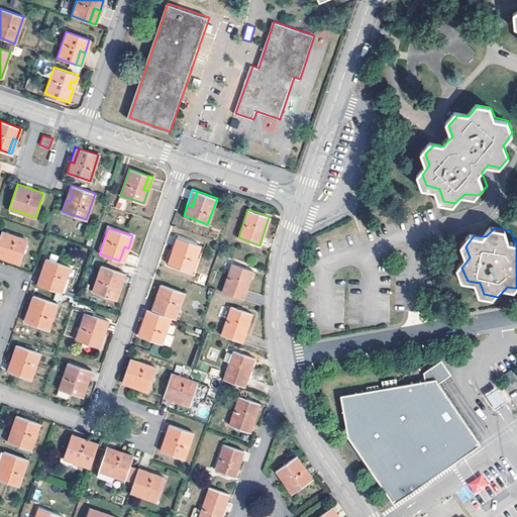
[(7,257),(7,260),(19,265),(27,240),(1,231),(0,234),(0,252),(8,255),(7,257)]
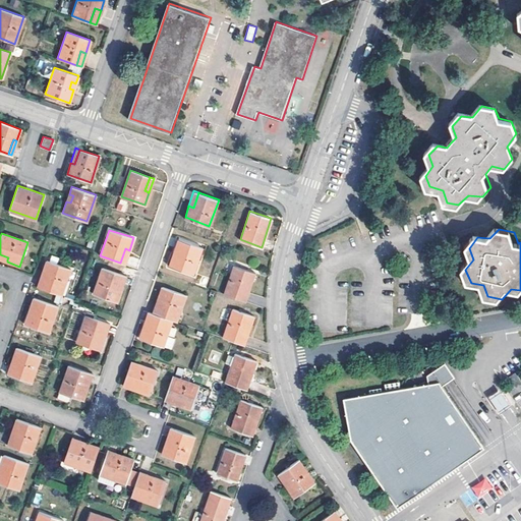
[(177,253),(182,240),(177,238),(173,252),(177,253)]
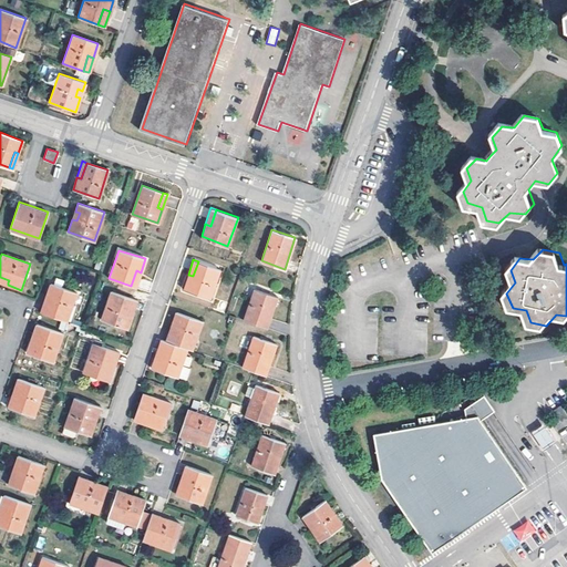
[(188,275),(184,288),(209,298),(220,269),(198,261),(193,276),(188,275)]
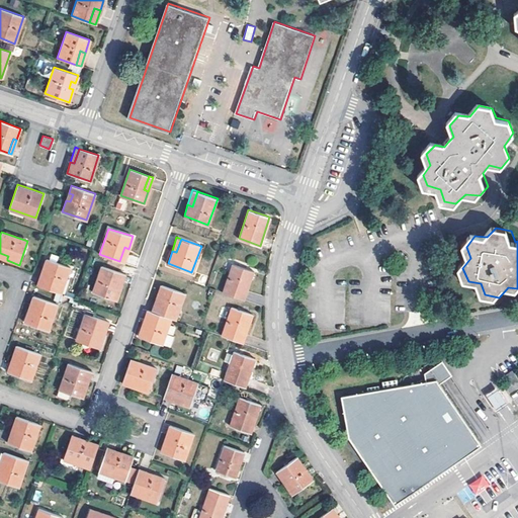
[(124,263),(128,249),(124,247),(119,261),(124,263)]
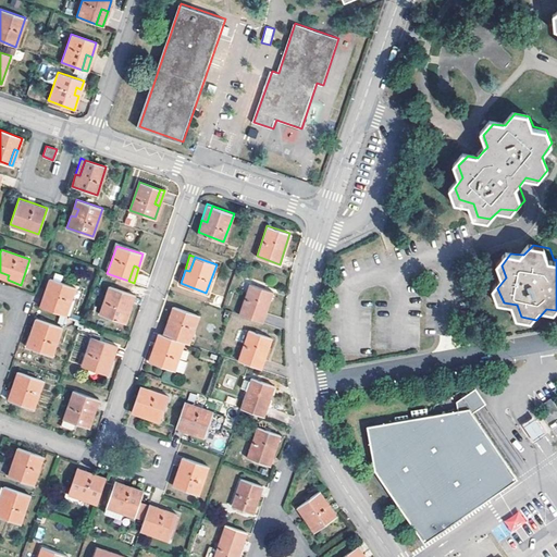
[(47,299),(45,308),(65,314),(75,286),(50,279),(46,291),(50,293),(47,299)]
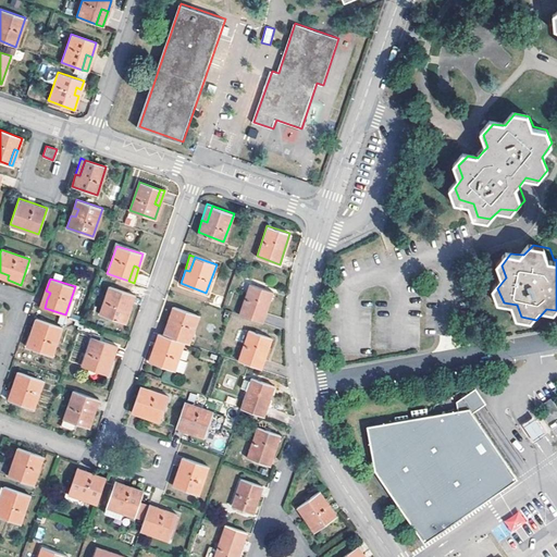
[(249,283),(238,313),(261,322),(272,291),(249,283)]
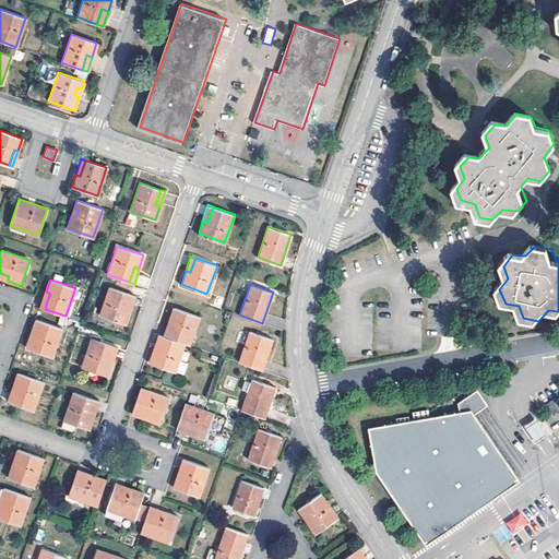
[(109,287),(99,314),(126,323),(130,310),(125,309),(130,294),(109,287)]
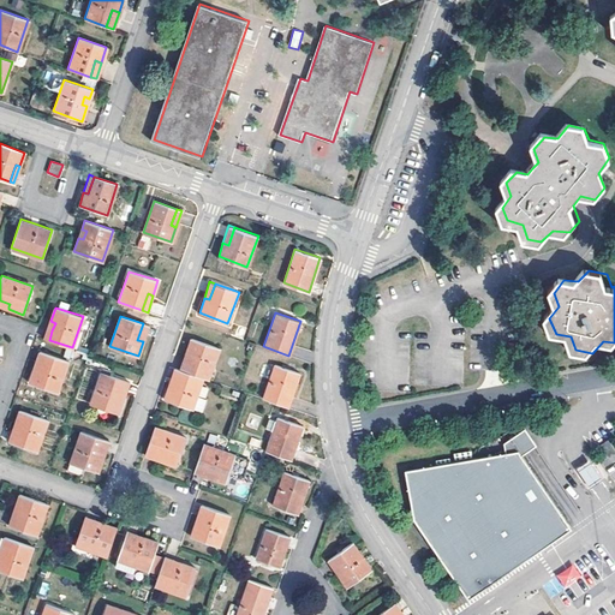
[(45,338),(49,340),(52,330),(55,323),(51,321),(45,338)]
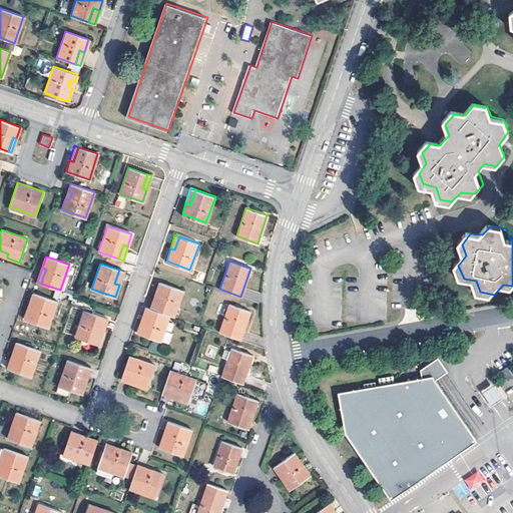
[(114,284),(119,285),(123,272),(119,270),(114,284)]
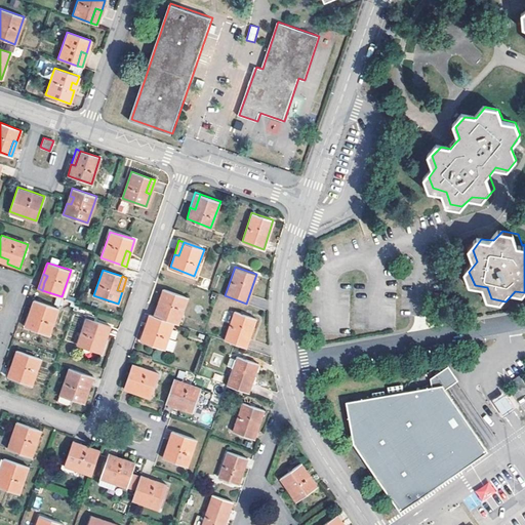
[(163,288),(158,300),(160,301),(163,301),(158,317),(173,322),(177,323),(187,297),(163,288)]
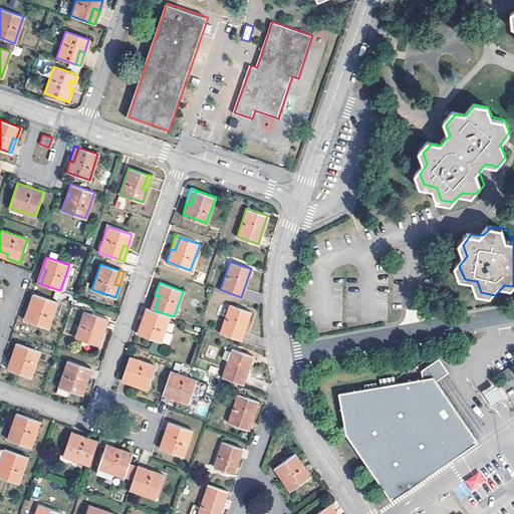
[(32,309),(37,295),(33,293),(28,308),(32,309)]
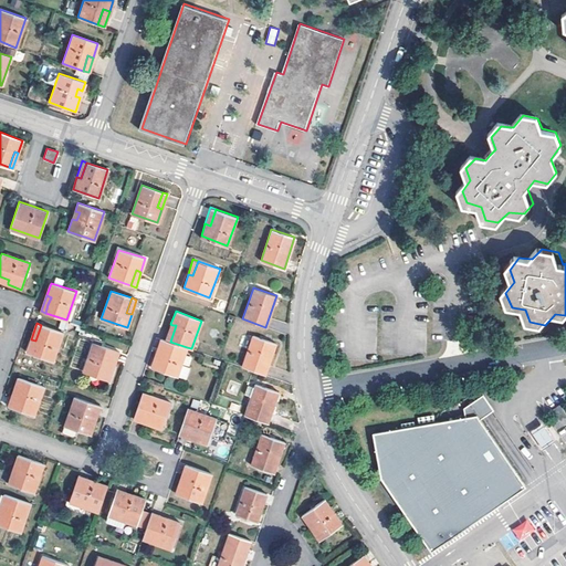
[(173,325),(170,324),(166,339),(170,342),(176,325),(173,325)]
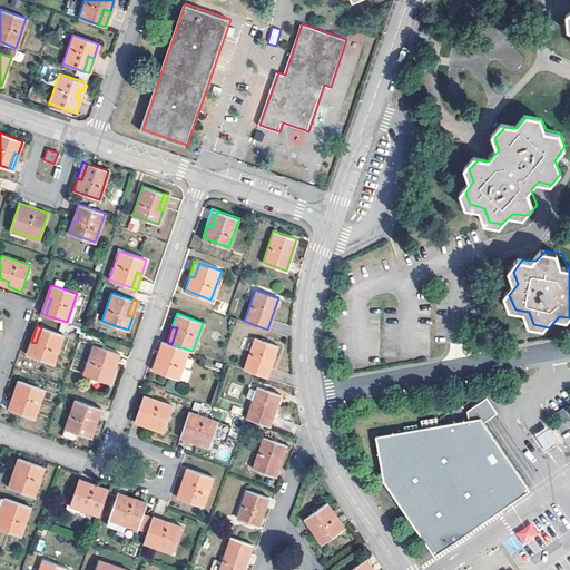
[(36,343),(31,342),(27,354),(52,363),(62,334),(41,327),(36,343)]
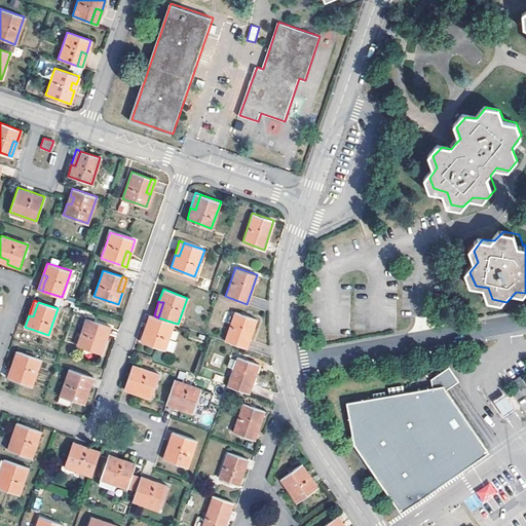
[(235,311),(225,340),(247,347),(257,318),(242,313),(235,311)]
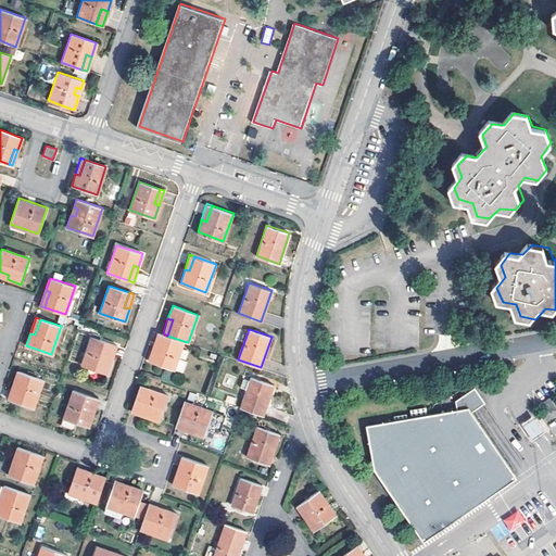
[(158,349),(163,333),(158,332),(152,348),(158,349)]
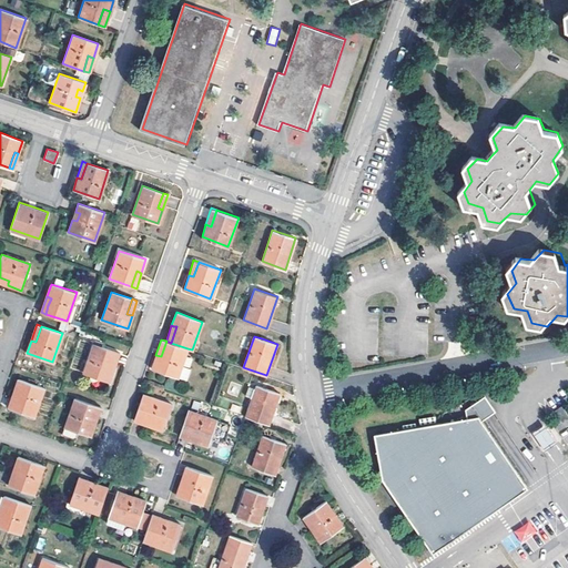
[(93,341),(83,373),(109,382),(113,369),(108,367),(114,351),(98,346),(99,343),(93,341)]
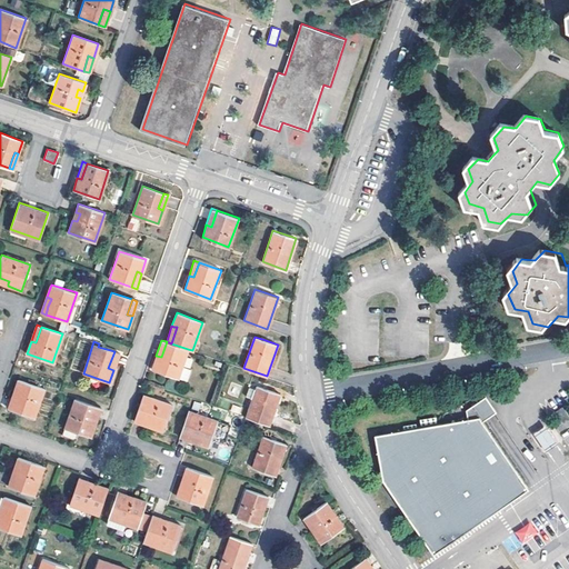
[(156,356),(151,368),(178,377),(188,349),(171,343),(167,341),(161,357),(156,356)]
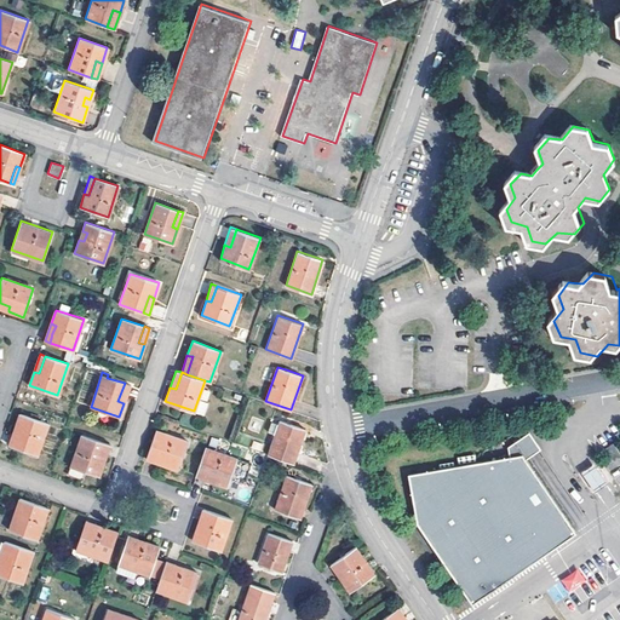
[(118,401),(124,403),(128,385),(125,383),(118,401)]
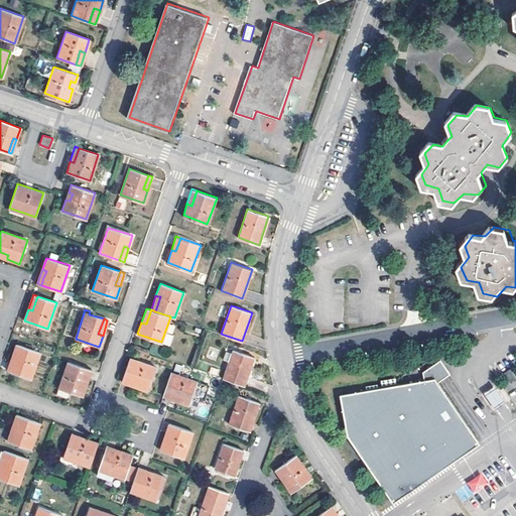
[(16,345),(12,356),(15,358),(11,372),(30,378),(39,352),(16,345)]
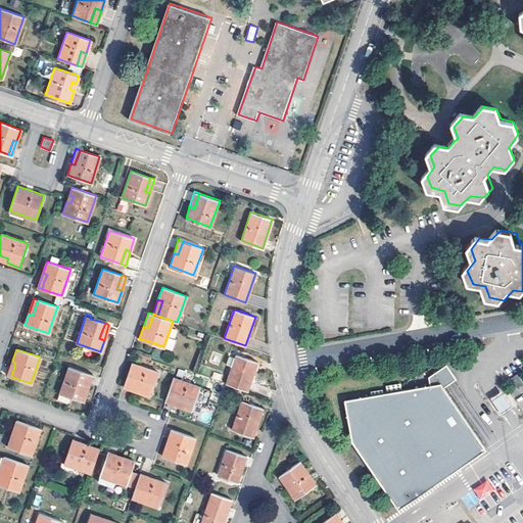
[(236,354),(226,383),(247,391),(257,362),(236,354)]
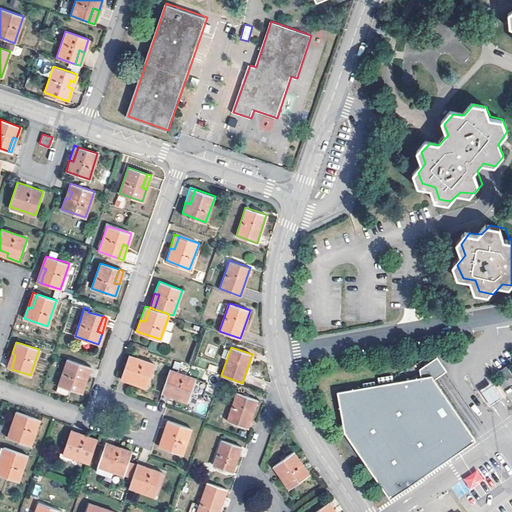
[(15,355),(12,353),(7,367),(11,369),(15,355)]
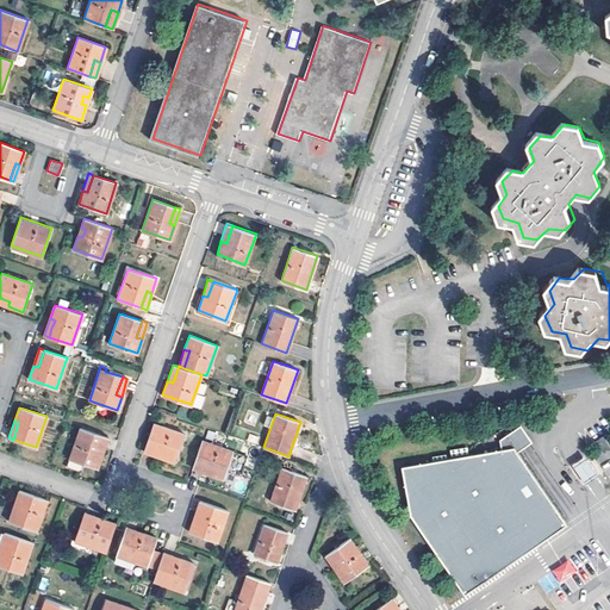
[(153,425),(144,447),(161,453),(161,455),(160,459),(174,462),(182,435),(153,425)]
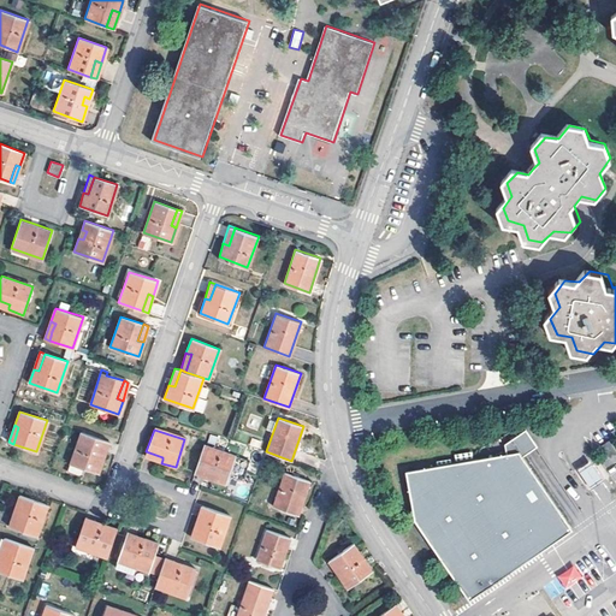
[(504,444),(505,454),(519,451),(522,456),(537,446),(526,430),(504,444)]
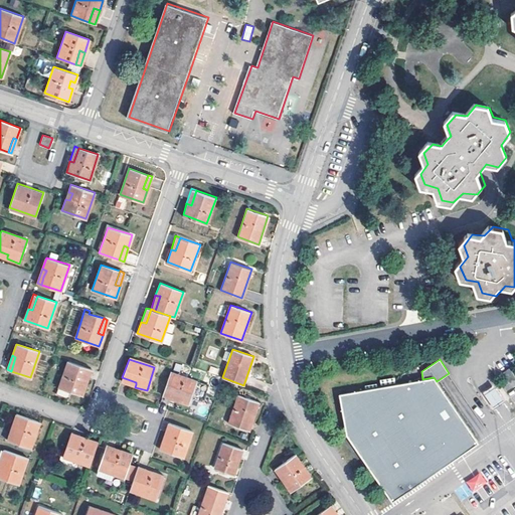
[(87,367),(67,361),(56,393),(69,398),(71,392),(81,395),(86,383),(81,382),(87,367)]
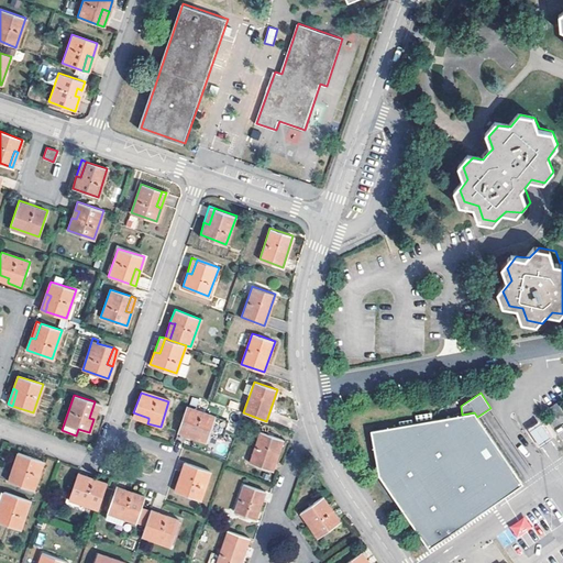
[(99,404),(95,401),(89,418),(94,419),(99,404)]
